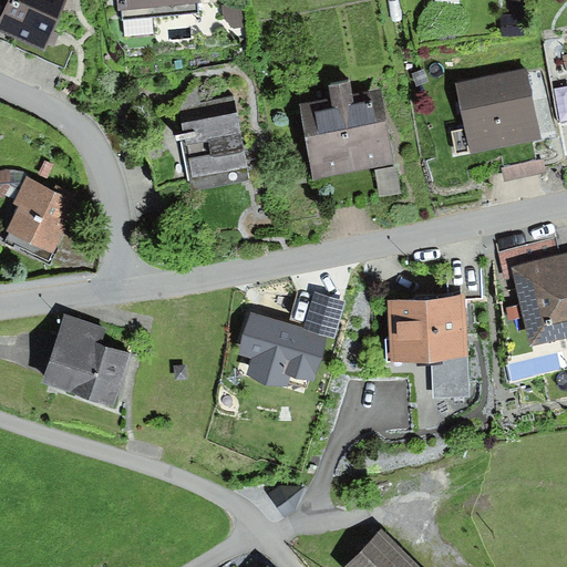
[(9,0),(0,22),(0,34),(45,55),(52,40),(69,0),(9,0)]
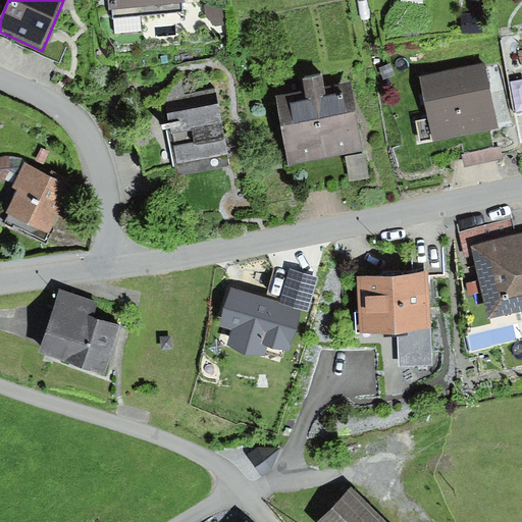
[(108,0),(110,20),(186,13),(184,0),(108,0)]
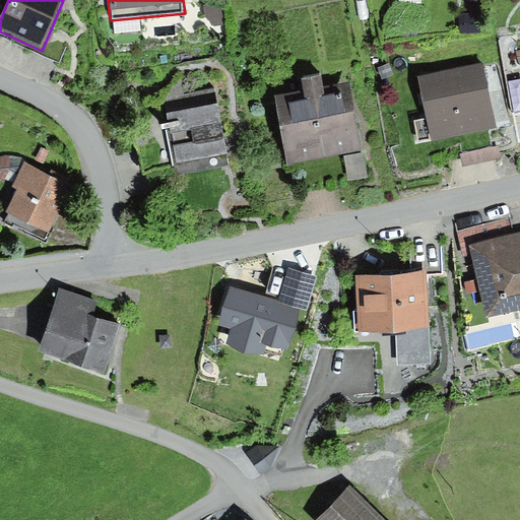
[(223,8),(204,7),(205,18),(214,27),(229,25),(228,15),(223,8)]
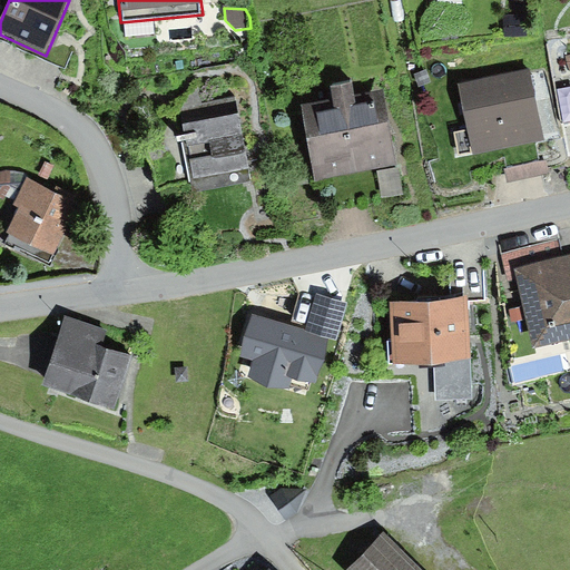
[(531,71),(459,86),(473,155),(500,149),(544,140),(531,71)]
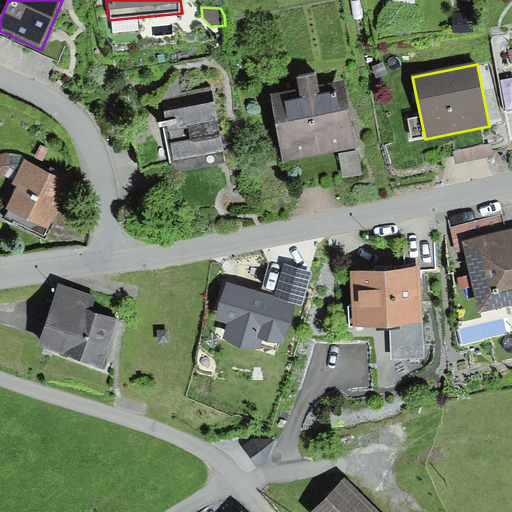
[(400,67),(385,66),(384,81),(400,81),(400,67)]
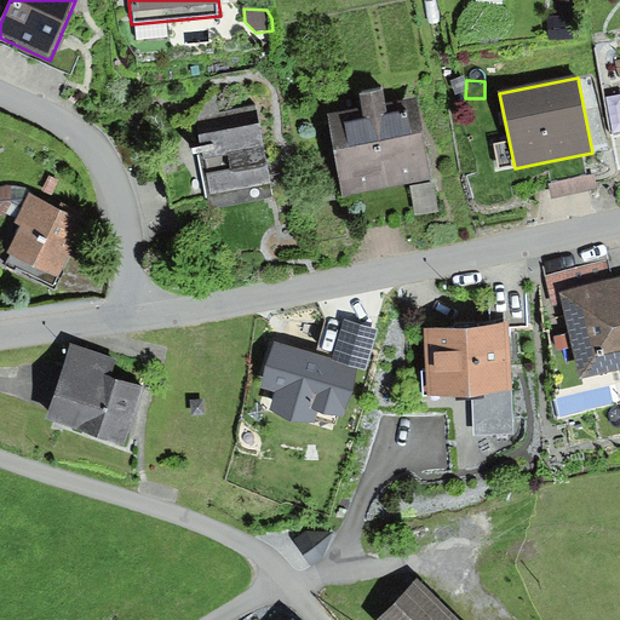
[(220,114),(217,92),(194,116),(211,210),(271,199),(254,108),(220,114)]
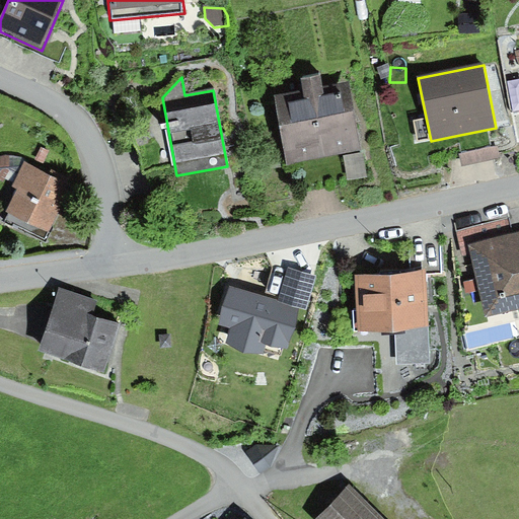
[(303,93),(274,98),(286,166),(362,152),(350,84),(322,89),(320,78),(301,82),(303,93)]
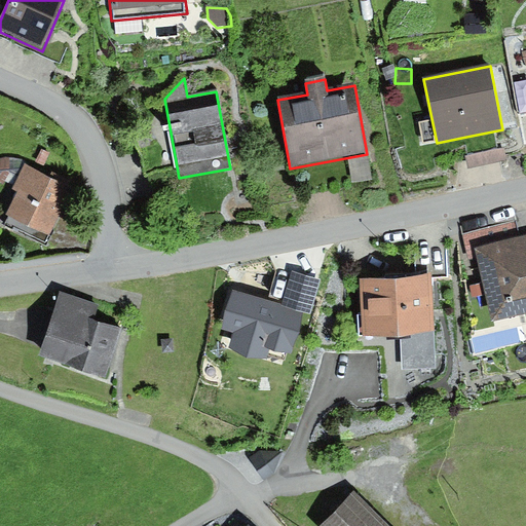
[(41,150),(36,163),(45,166),(50,154),(41,150)]
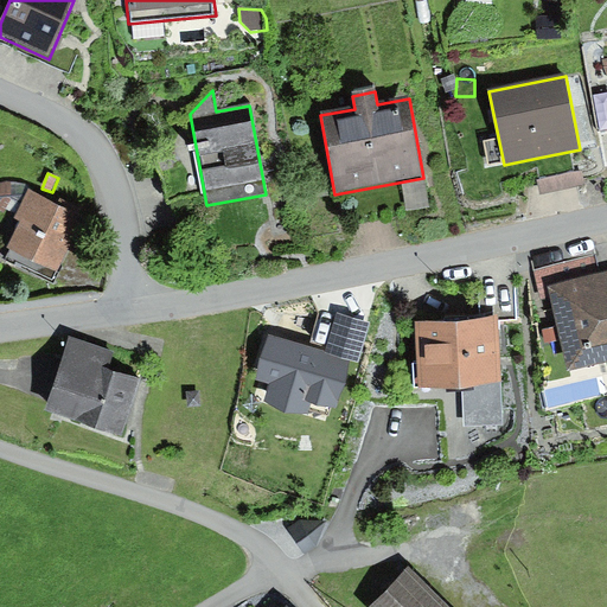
[(585,173),(537,183),(540,196),(587,186),(585,173)]
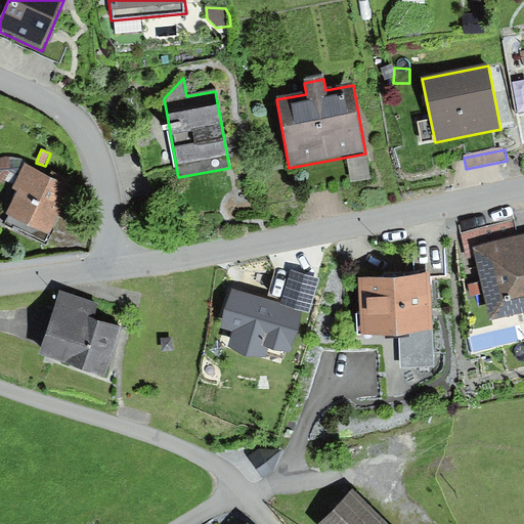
[(366,156),(347,159),(351,184),(370,180),(366,156)]
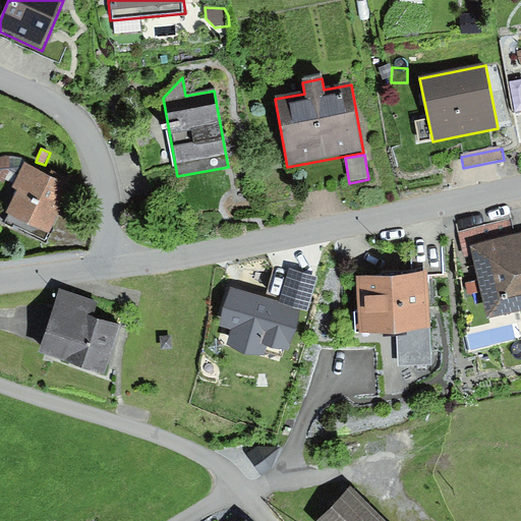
[(14,185),(24,164),(26,160),(14,158),(5,158),(0,159),(0,181),(4,184),(6,182),(14,185)]
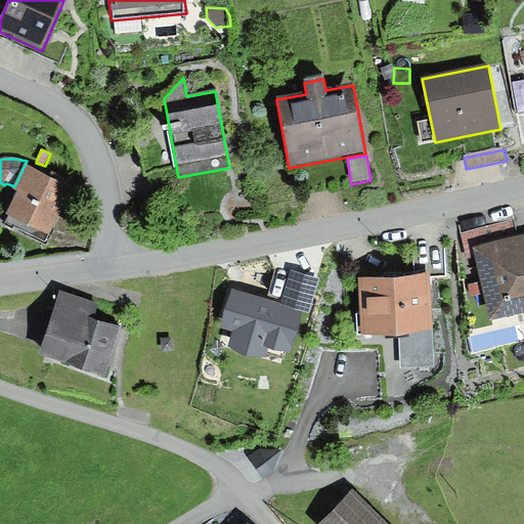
[(74,188),(25,165),(14,186),(12,189),(19,193),(4,225),(45,246),(74,188)]
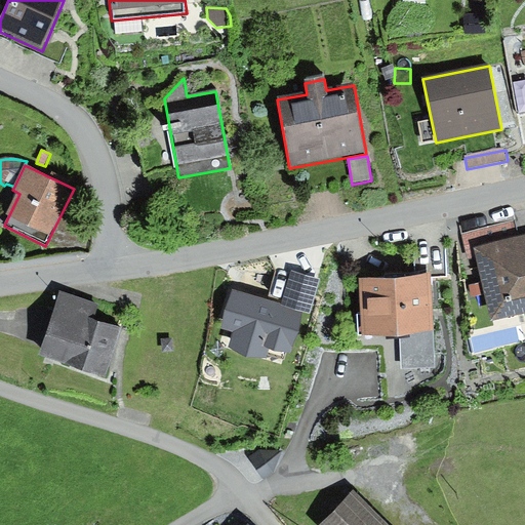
[(475,250),(519,240),(515,220),(460,233),(465,252),(475,250)]
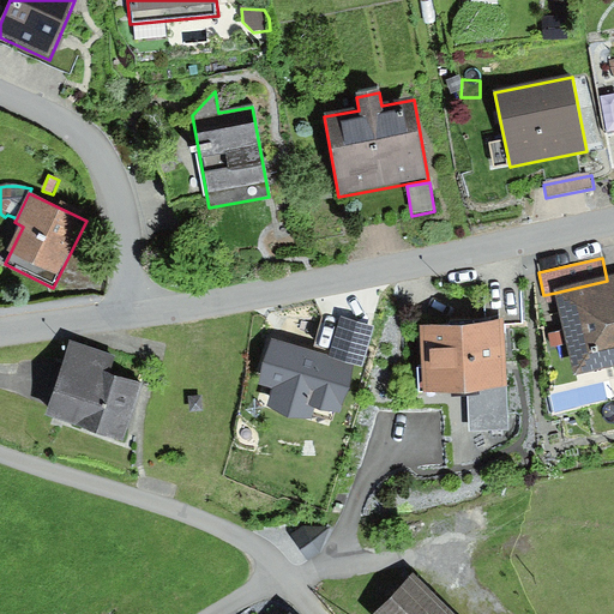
[(613,278),(607,281),(555,293),(575,375),(613,366),(613,278)]
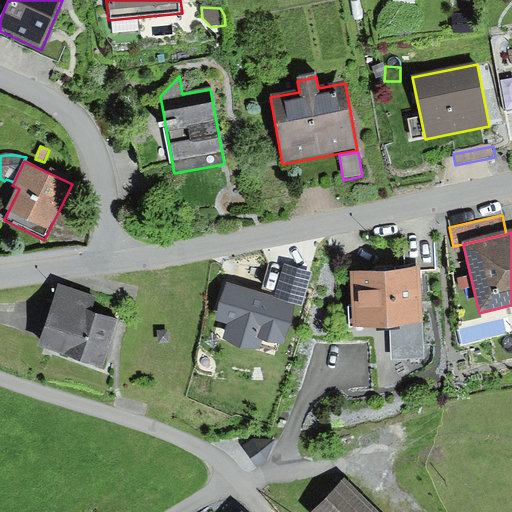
[(404,240),(406,269),(419,268),(437,268),(435,239),(404,240)]
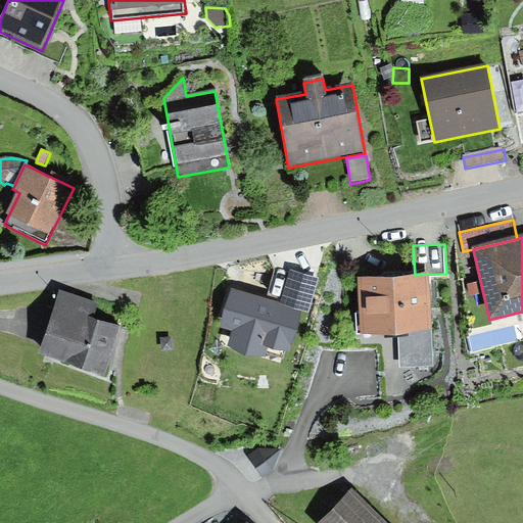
[(289,270),(280,302),(301,308),(310,311),(319,278),(289,270)]
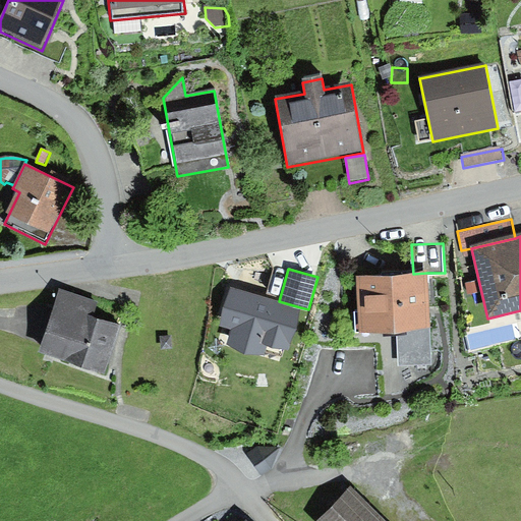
[(413,274),(356,276),(358,326),(396,324),(398,369),(430,368),(426,273),(413,274)]
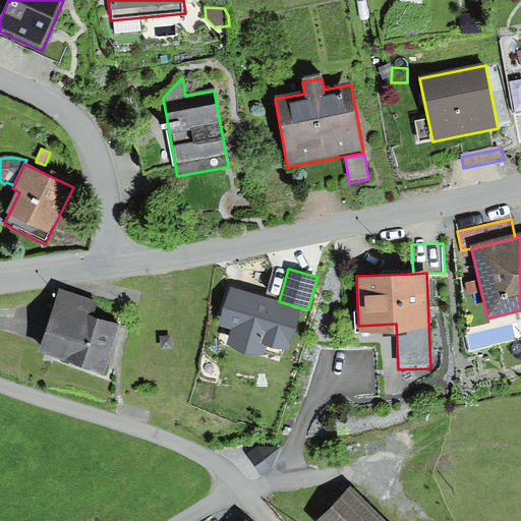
[(98,297),(60,283),(37,343),(105,368),(124,319),(94,307),(98,297)]
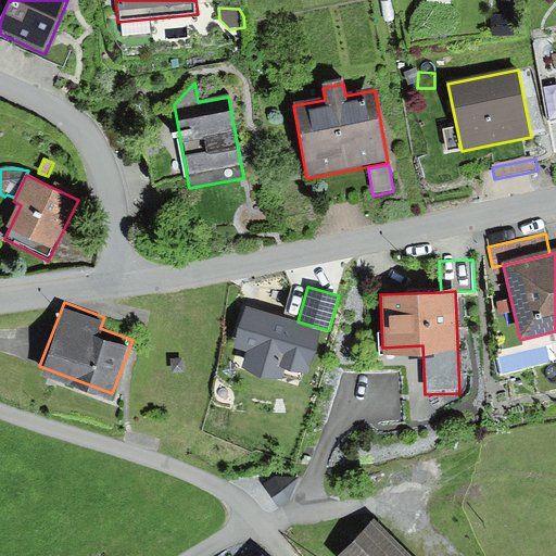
[(298,321),(244,308),(232,348),(247,351),(242,368),(261,379),(282,379),(286,369),(307,376),(320,328),(298,321)]
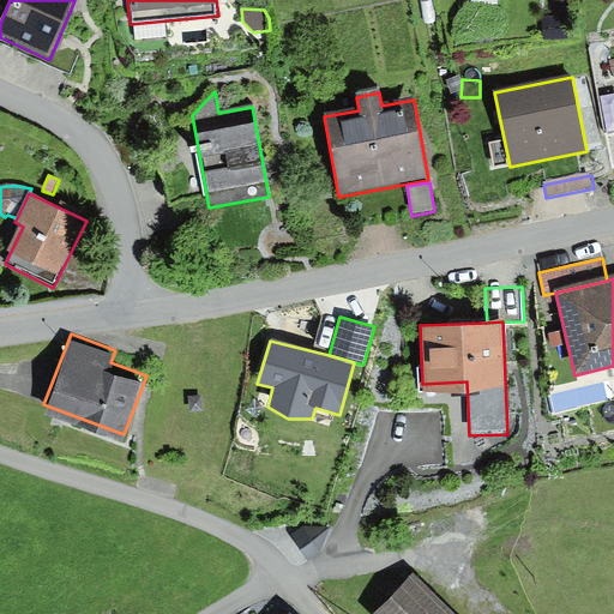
[(203,392),(188,393),(190,409),(204,408),(203,392)]
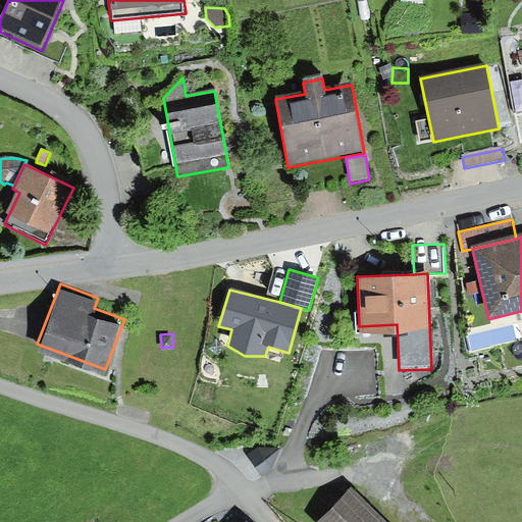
[(280,448),(257,446),(248,452),(262,473),(272,467),(280,448)]
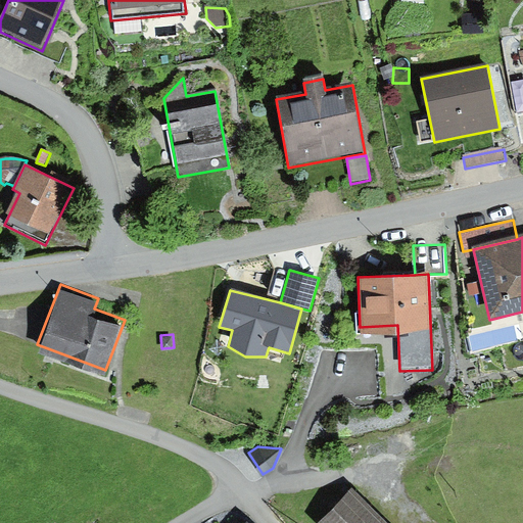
[(392,522),(351,483),(316,520),(319,522),(392,522)]
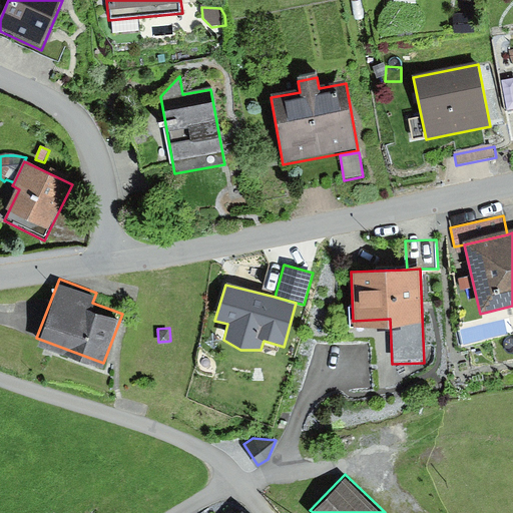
[(250,512),(241,504),(233,512),(250,512)]
